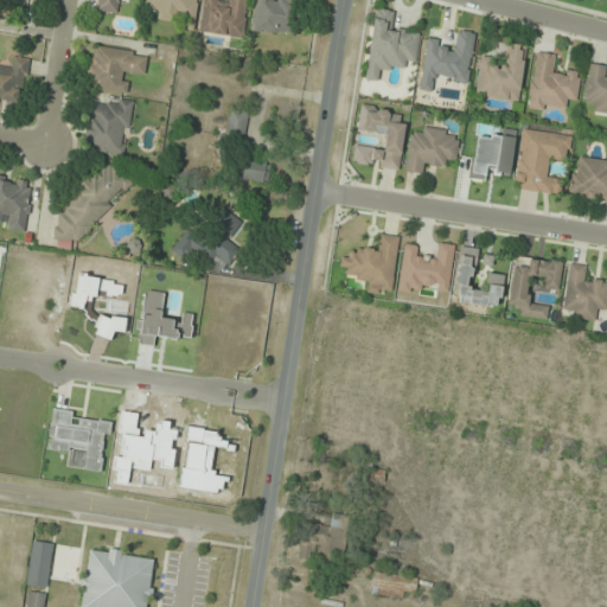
[(120,0),(98,0),(97,10),(119,13),(120,0)]
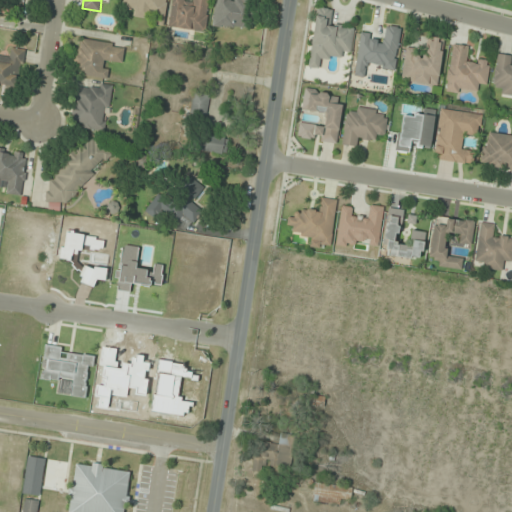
[(167,0),(123,0),(121,14),(165,20),(167,0)]
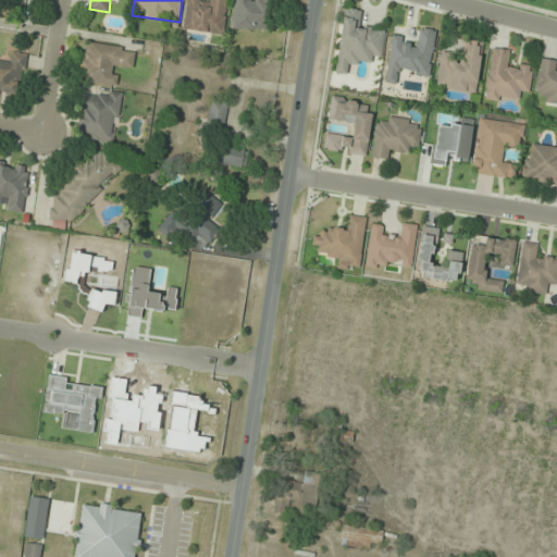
[(186,0),(183,29),(223,36),(229,0),(186,0)]
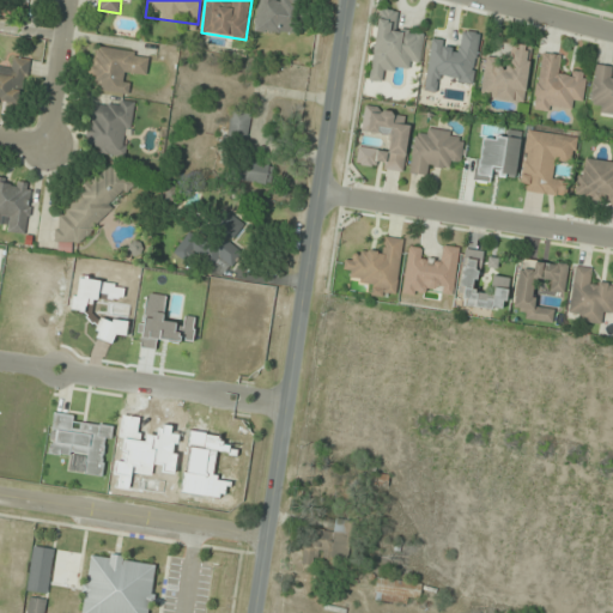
[(258,0),(255,31),(299,36),(303,1),(283,0),(258,0)]
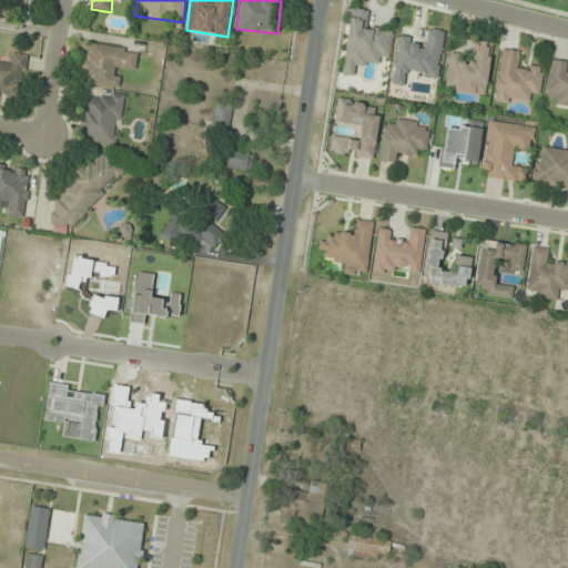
[(342,74),(354,75),(355,64),(377,67),(379,57),(388,58),(392,30),(368,28),(371,11),(350,8),(342,74)]
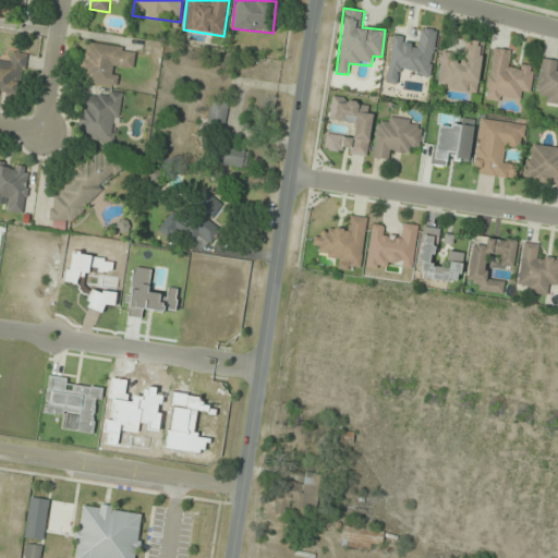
[(436,88),(476,95),(485,43),(464,39),(461,55),(441,51),(436,88)]
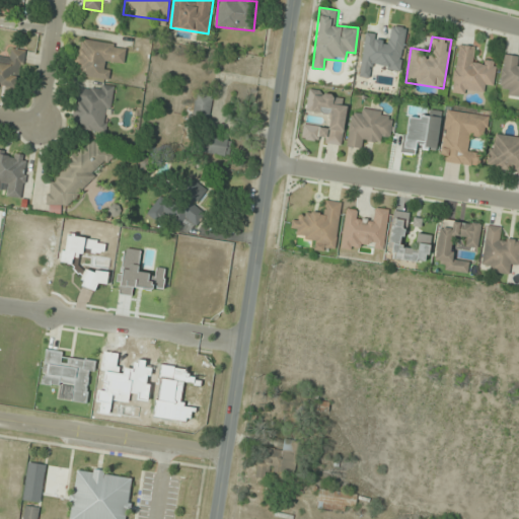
[(127,45),(78,39),(74,76),(110,80),(113,62),(125,63),(127,45)]
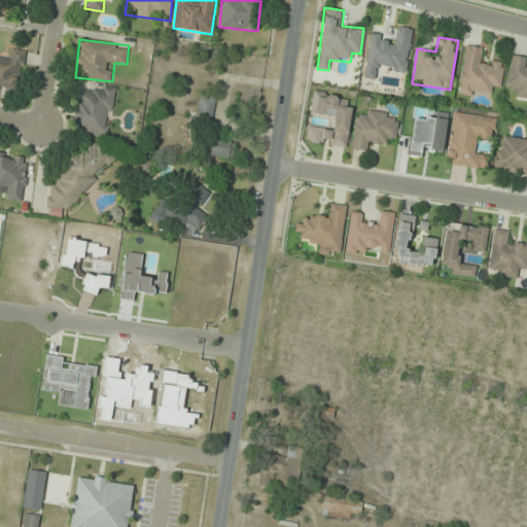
[(500,92),(504,62),(483,59),(484,47),(463,45),(457,95),(478,97),(479,89),(500,92)]
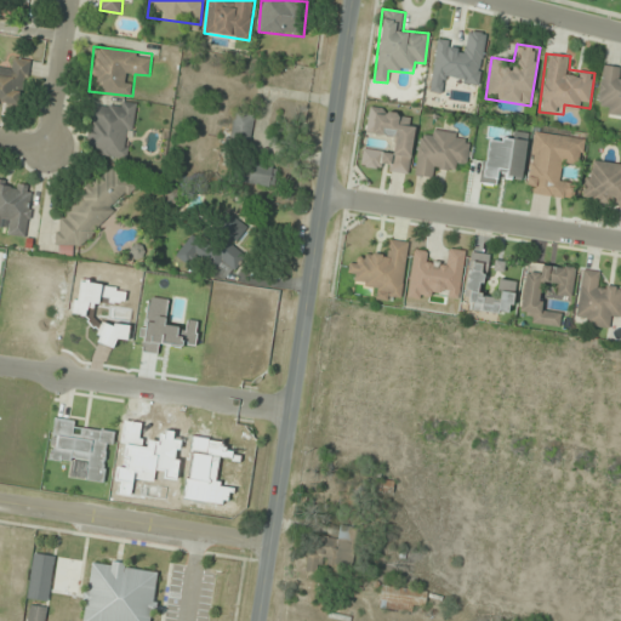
[(0,67),(0,106),(24,108),(29,60),(10,58),(10,68),(0,67)]
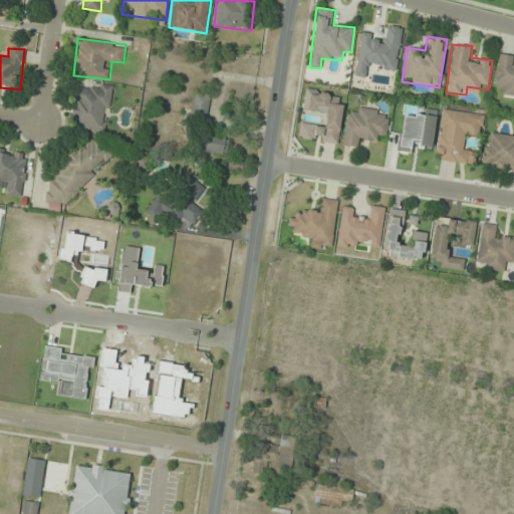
[(494,85),(504,86),(503,95),(513,96),(513,54),(498,53),(494,85)]
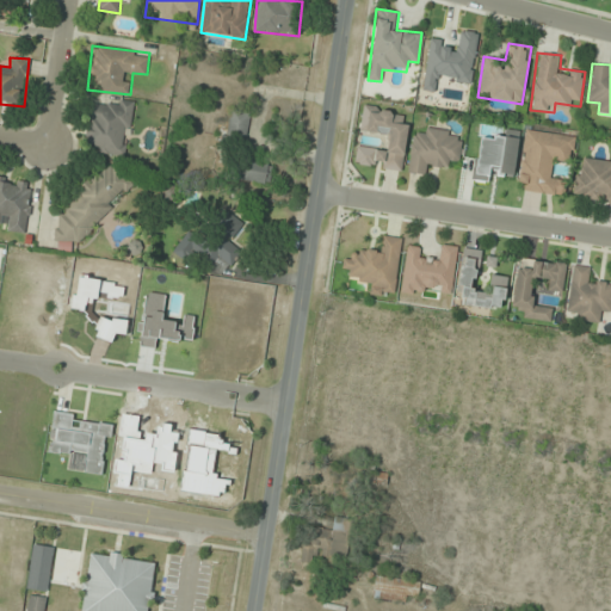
[(131,102),(88,99),(86,140),(93,141),(92,154),(128,156),(131,102)]
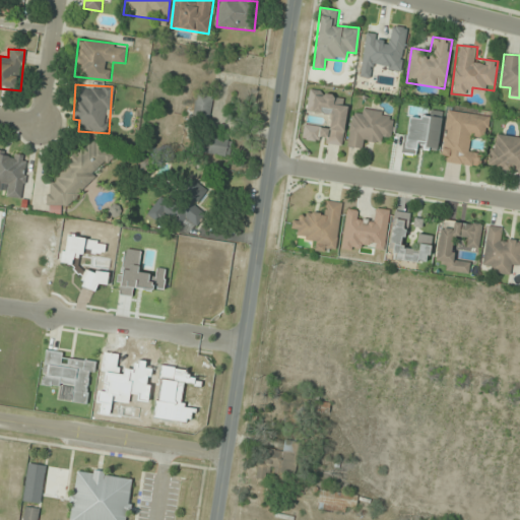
[(342,145),(347,108),(339,107),(341,94),(309,90),(306,113),(326,115),(325,125),(304,122),(302,140),(342,145)]
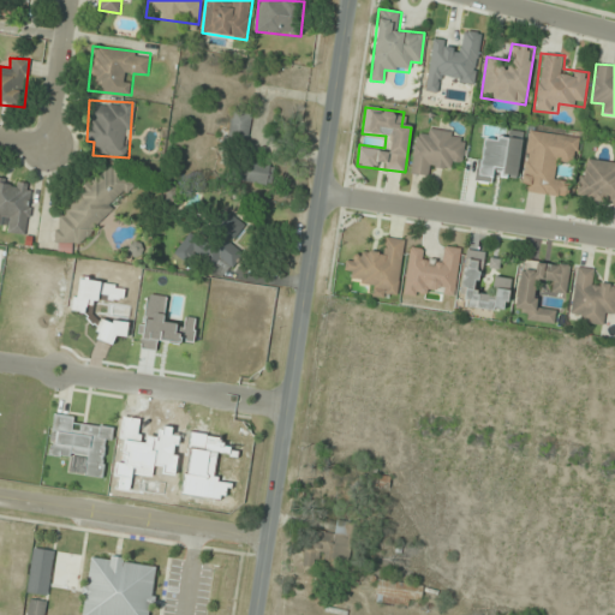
[(227,139),(246,143),(252,113),(233,109),(227,139)]
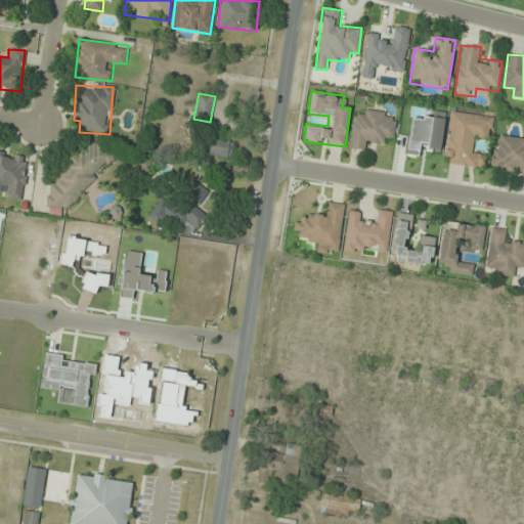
[(368,142),(384,144),(385,139),(394,141),(397,119),(387,118),(388,110),(366,106),(364,116),(354,115),(349,148),(367,150),(368,142)]
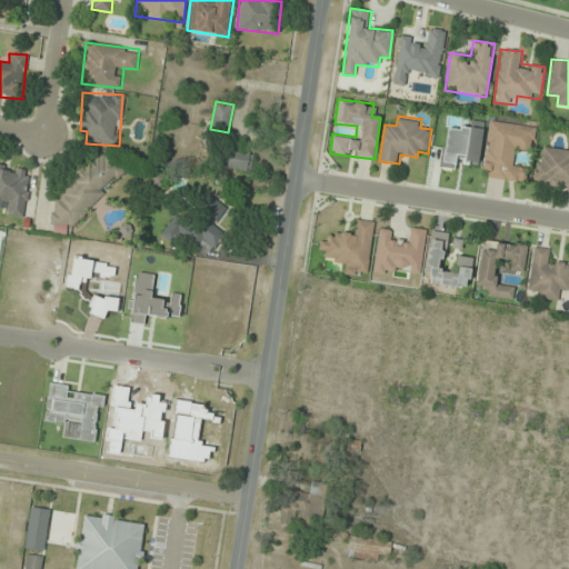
[(447,127),(441,168),(453,170),(456,159),(478,163),(485,122),(472,120),(470,130),(447,127)]
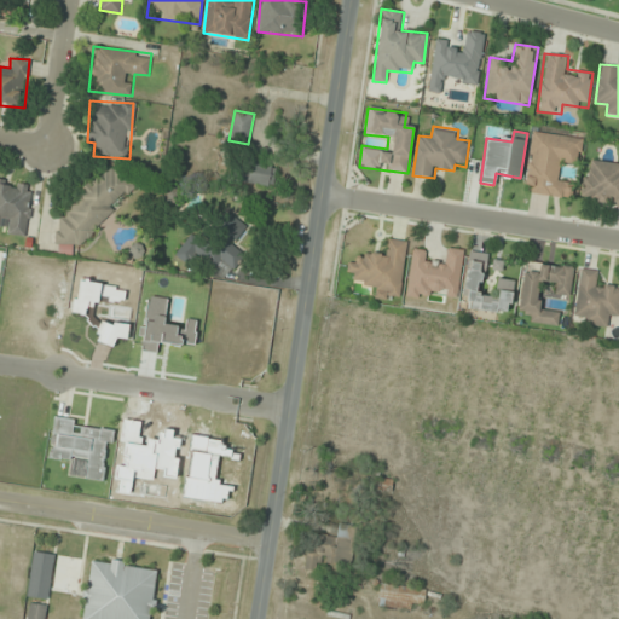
[(583,138),(532,132),(524,192),(572,198),(573,183),(561,180),(563,163),(579,165),(583,138)]
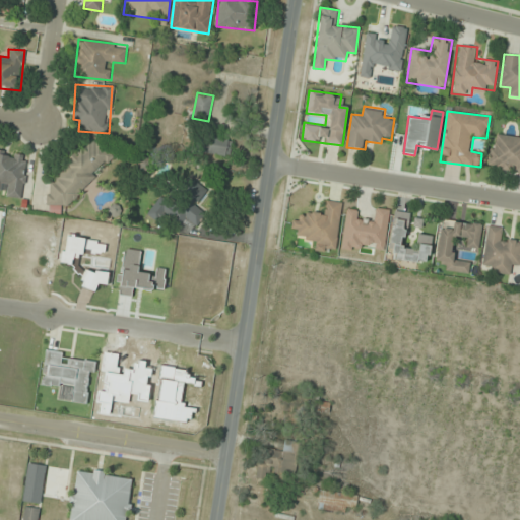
[(519,173),(519,137),(493,134),(488,169),(519,173)]
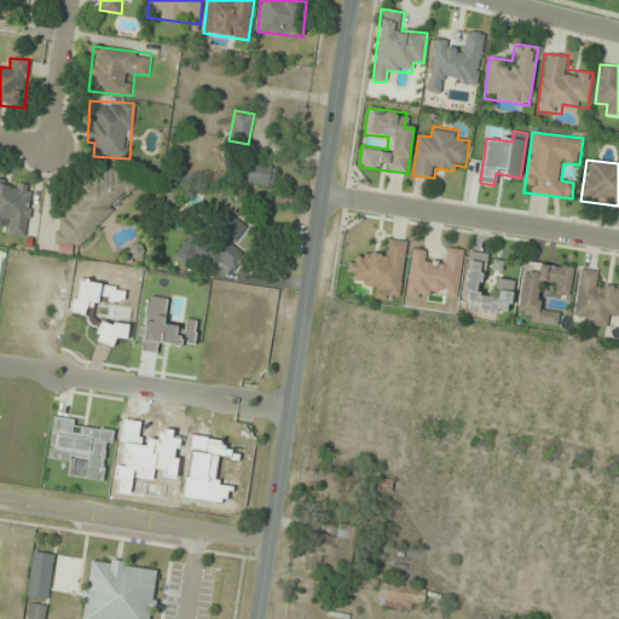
[(136,181),(113,162),(47,239),(70,259),(136,181)]
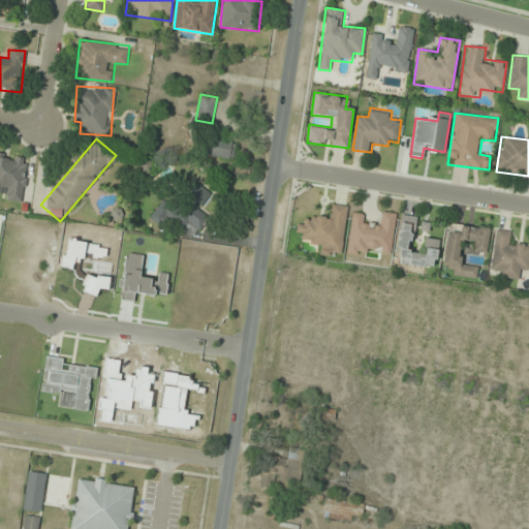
[(236,141),(203,141),(203,158),(236,158),(236,141)]
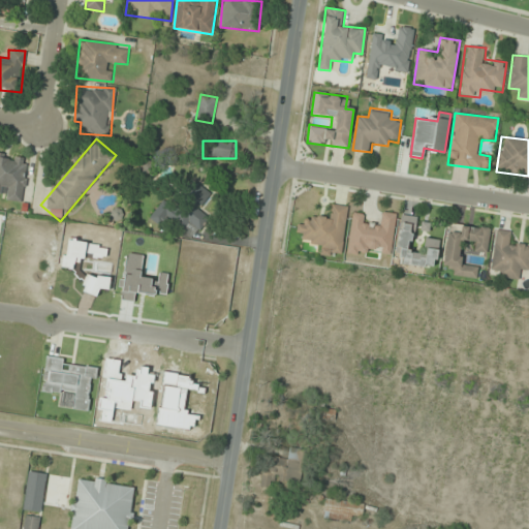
[(6,200),(23,203),(29,157),(0,153),(0,194),(7,195),(6,200)]
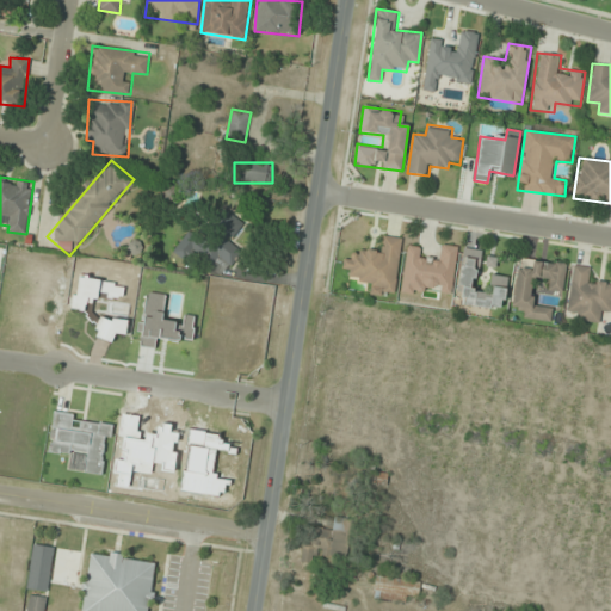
[(255,238),(224,215),(197,253),(213,265),(218,257),(233,267),(255,238)]
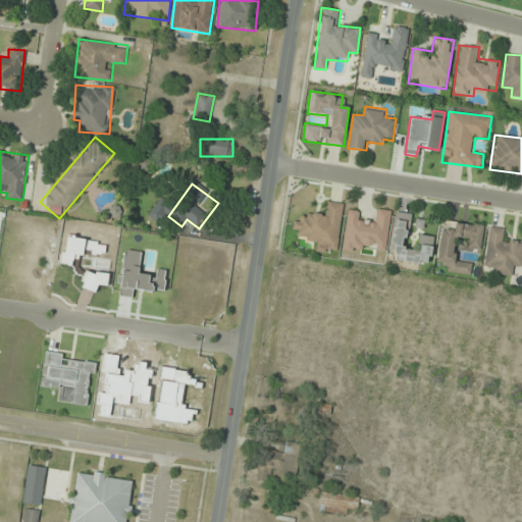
[(343,203),(325,201),(324,211),(308,210),(307,219),(294,217),(292,229),(300,230),(299,240),(316,242),(314,251),(336,254),(343,203)]
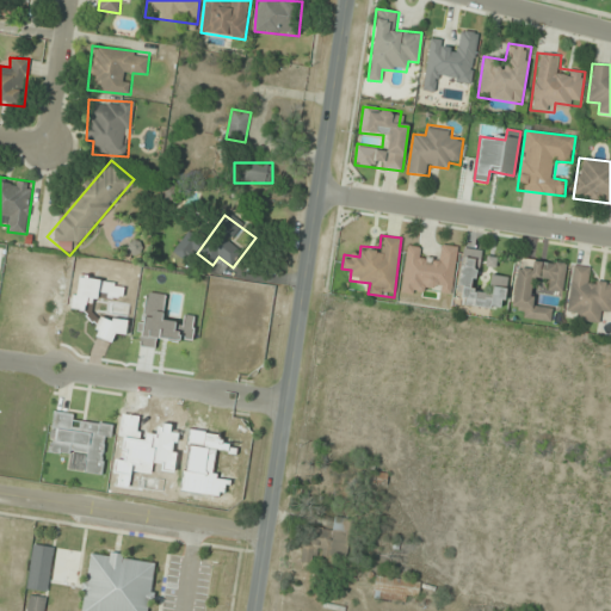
[(457,247),(442,245),(440,254),(405,250),(400,292),(425,296),(426,287),(451,290),(457,247)]
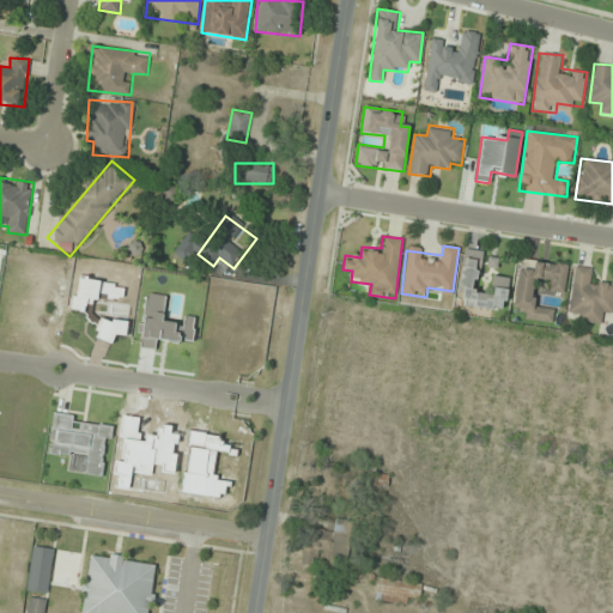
[(509,275),(495,274),(496,260),(485,259),(486,252),(466,249),(460,307),(505,311),(509,275)]
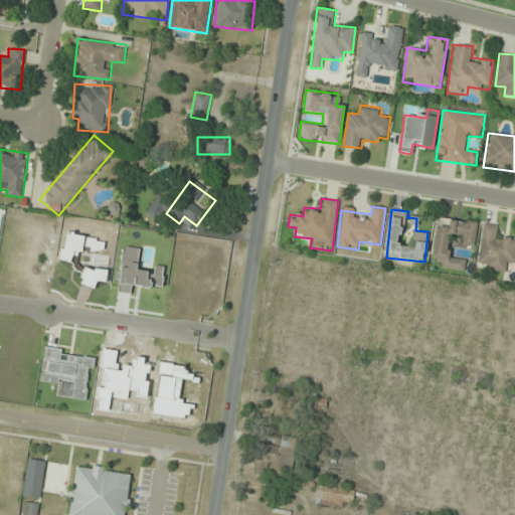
[(432,258),(441,259),(440,269),(464,271),(466,260),(450,258),(451,241),(475,244),(477,221),(436,217),(432,258)]
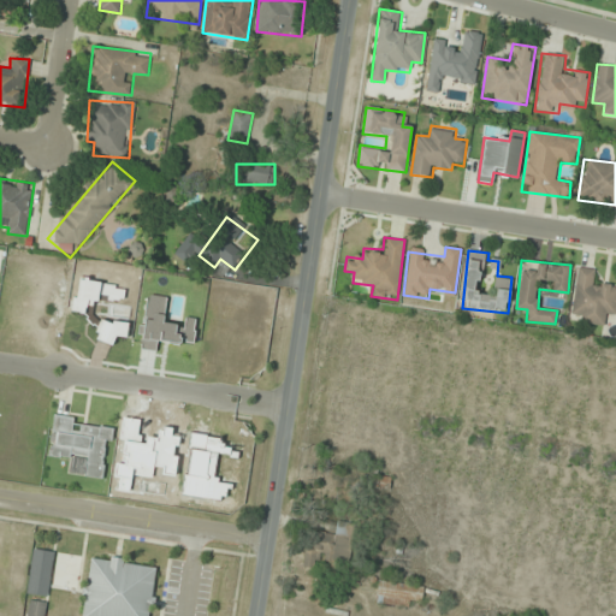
[(603,325),(604,314),(615,314),(615,284),(597,283),(599,270),(576,267),(570,321),(603,325)]
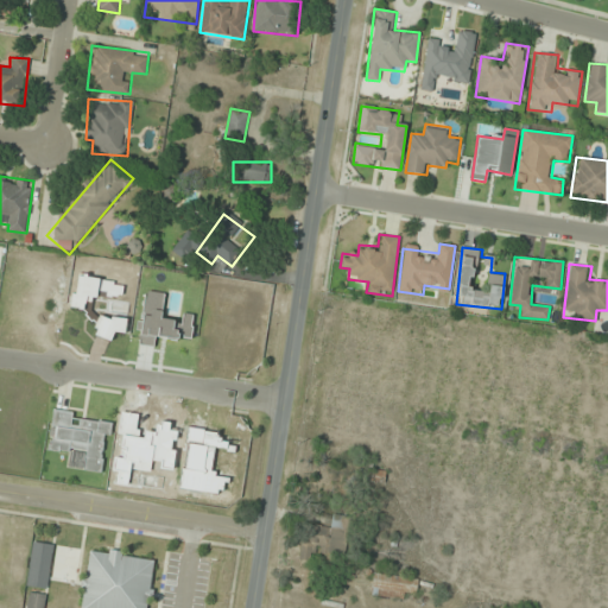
[(69,468),(100,473),(106,436),(111,436),(113,422),(54,412),(48,450),(70,453),(69,468)]
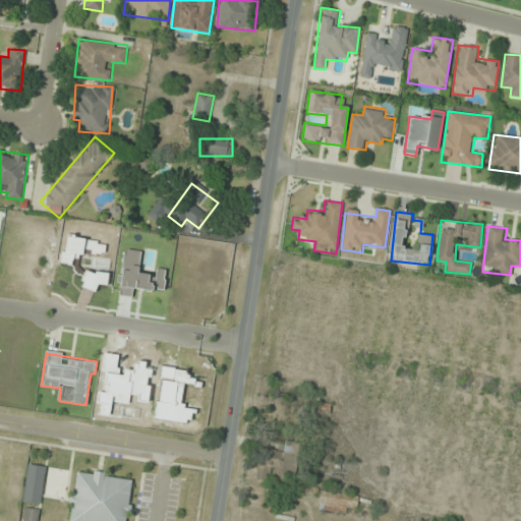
[(278,450),(258,449),(257,480),(271,480),(272,473),(295,474),(296,443),(278,442),(278,450)]
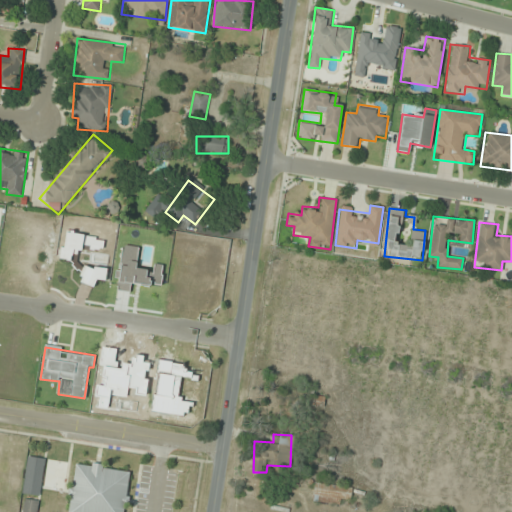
[(22,494),(40,496),(45,459),(28,456),(22,494)]
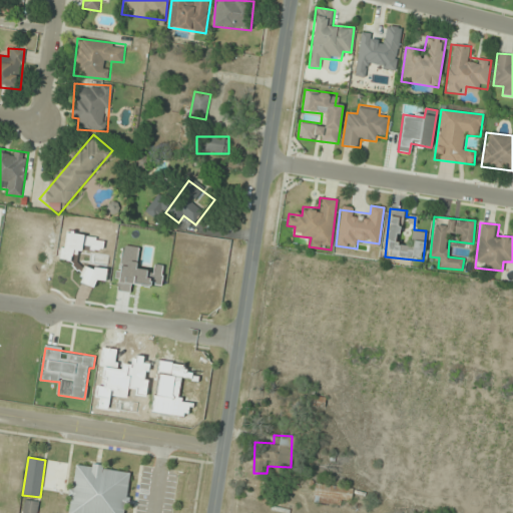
[(75,463),(67,512),(124,512),(131,471),(75,463)]
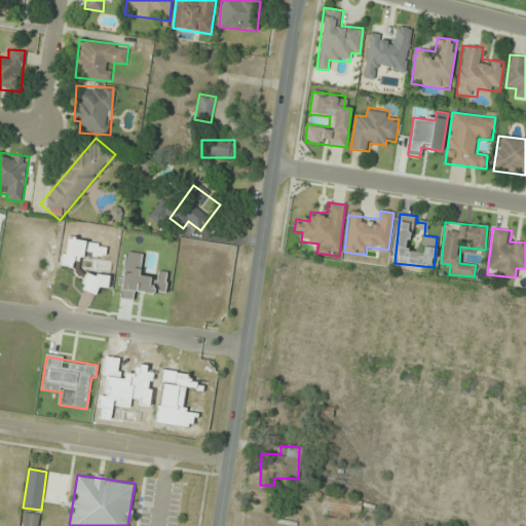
[(321,513),(348,521),(351,511),(360,513),(363,503),(326,493),(321,513)]
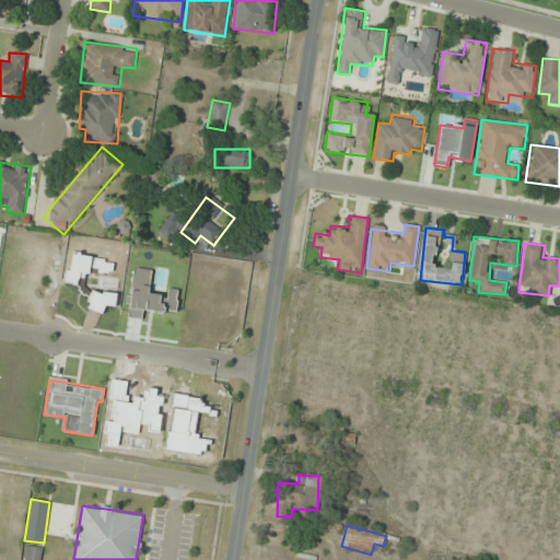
[(41,559),(43,547),(26,545),(24,559),(41,559)]
